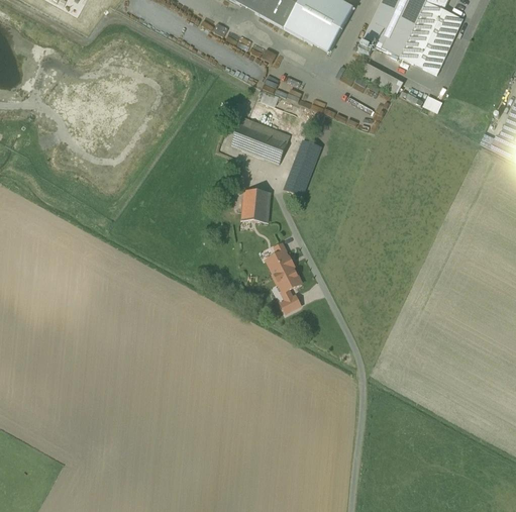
[(234,0),(327,52),(352,6),(341,0),(234,0)]
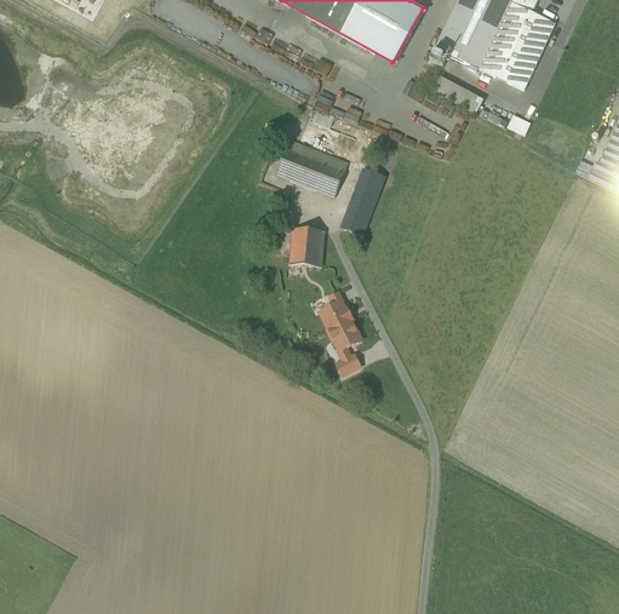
[(464,59),(493,0),(456,0),(435,46),(447,52),(464,59)]
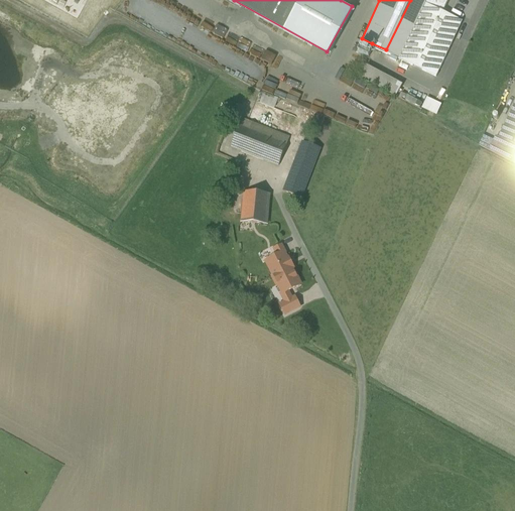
[(410,0),(386,49),(398,55),(424,0),(437,0),(444,3),(445,0),(410,0)]
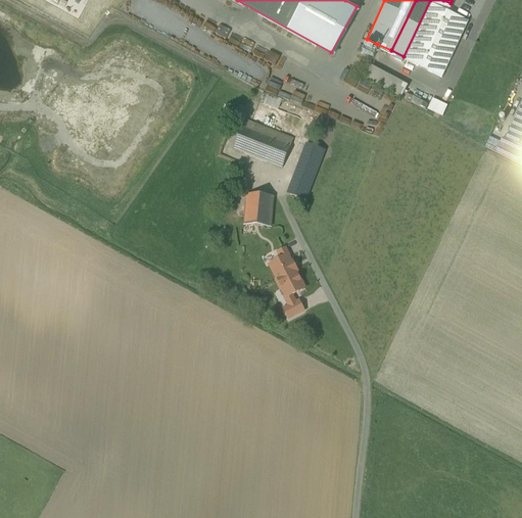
[(451,3),(443,0),(430,0),(404,56),(440,74),(467,17),(447,8),(451,3)]
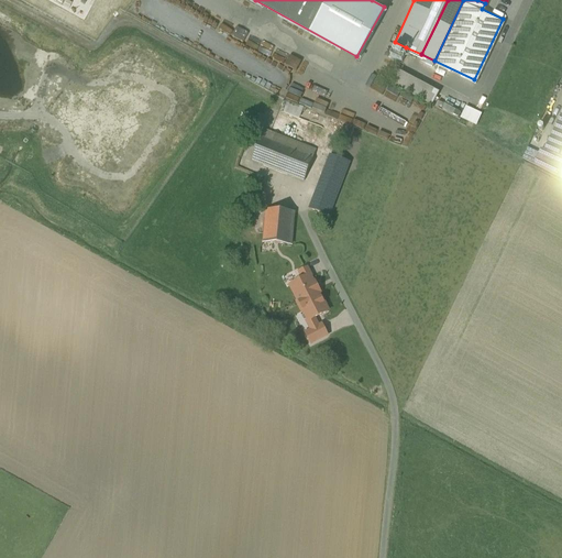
[(406,47),(395,42),(389,52),(401,57),(406,47)]
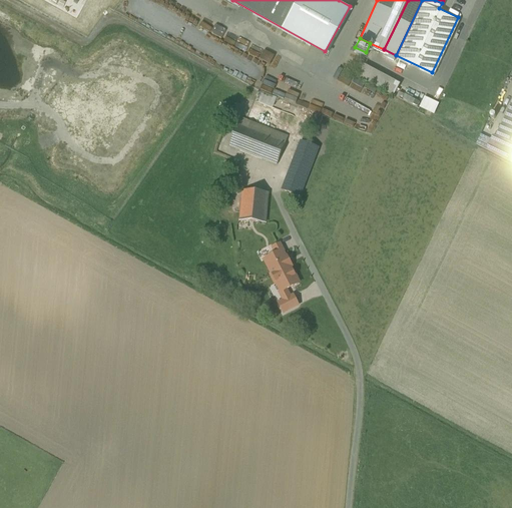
[(399,80),(363,61),(356,73),(362,76),(362,75),(393,91),(399,80)]
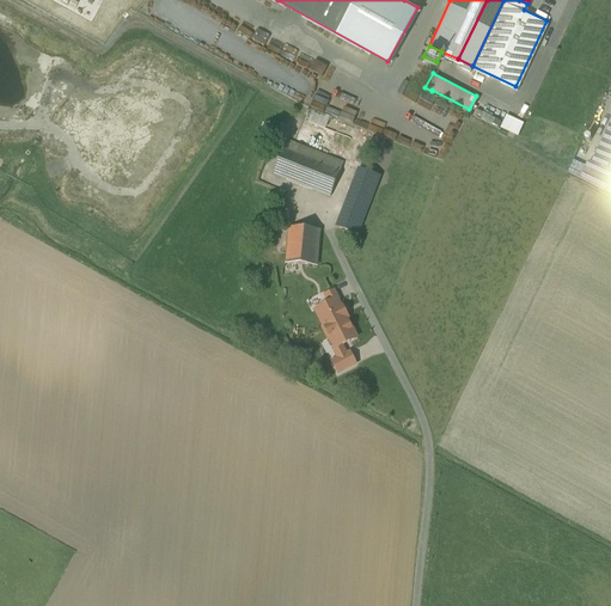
[(316,79),(307,102),(365,122),(368,112),(353,106),(355,101),(342,96),(340,101),(325,95),(329,84),(316,79)]
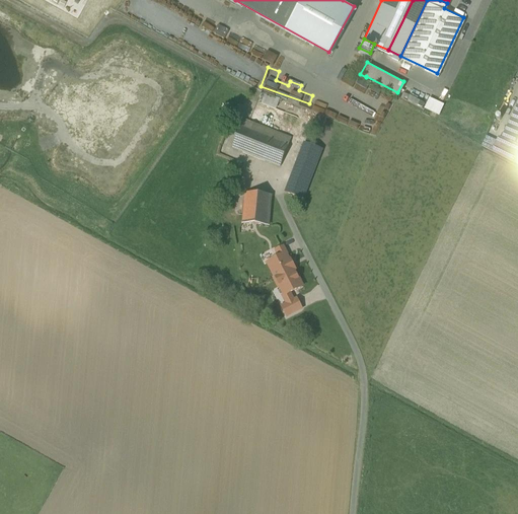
[(442,100),(428,93),(424,102),(438,109),(442,100)]
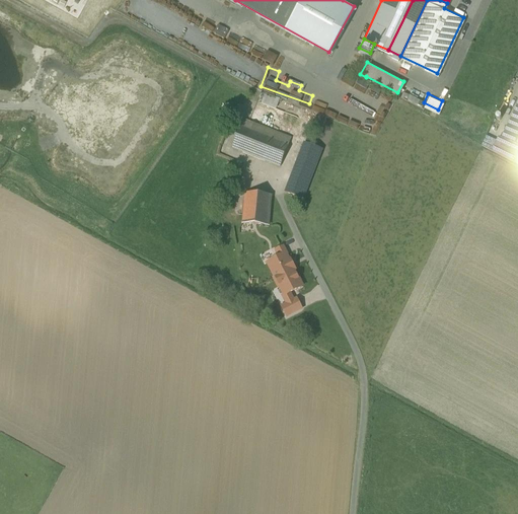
[(517,96),(501,134),(498,133),(496,136),(492,146),(517,160),(517,96)]
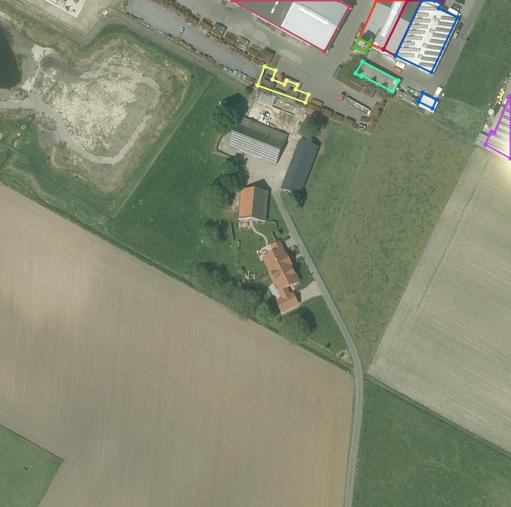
[(287,132),(239,113),(228,141),(276,160),(287,132)]
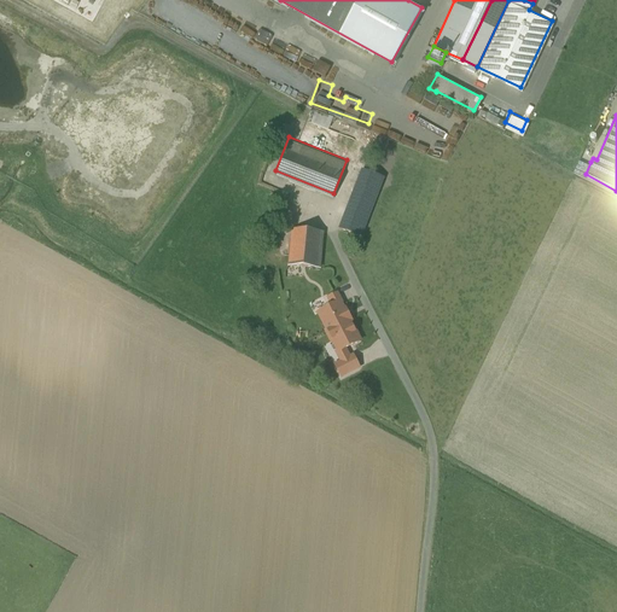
[(586,174),(591,162),(578,156),(572,168),(586,174)]
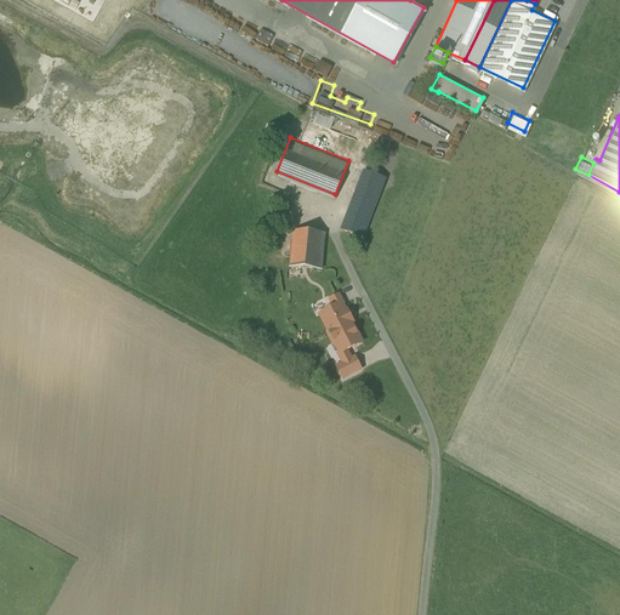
[(369,169),(364,166),(340,226),(362,233),(385,175),(369,169)]
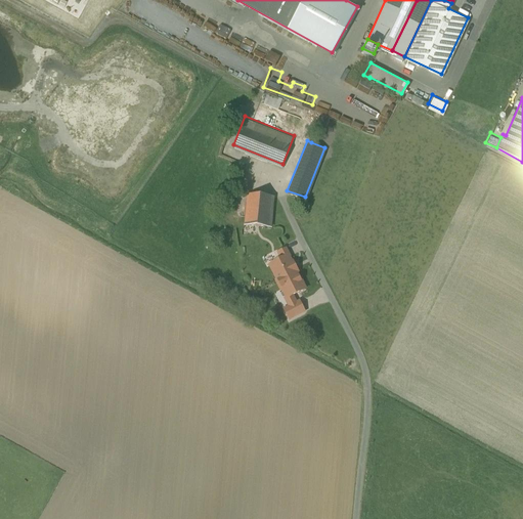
[(272,193),(247,191),(245,220),(269,222),(272,193)]
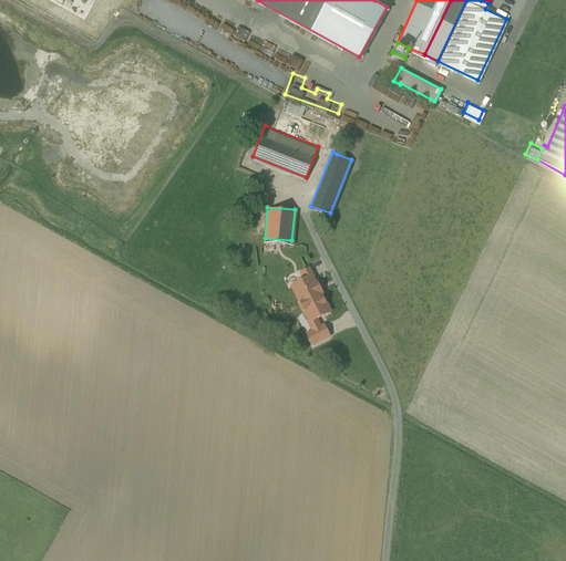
[(291,240),(265,238),(260,291),(287,294),(291,240)]
